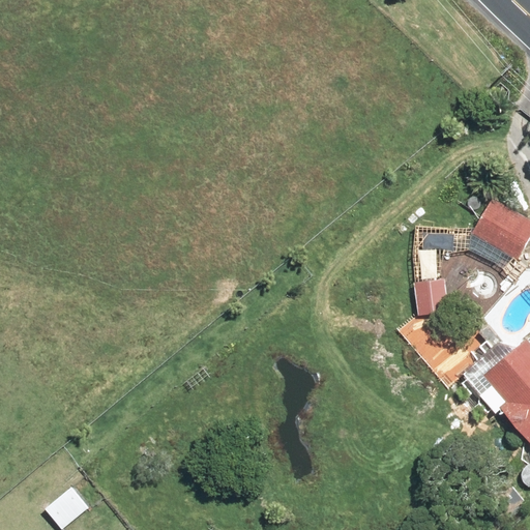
[(529,233),(529,221),(489,198),(469,234),(472,236),(469,242),(482,249),(486,243),(516,260),(529,233)]
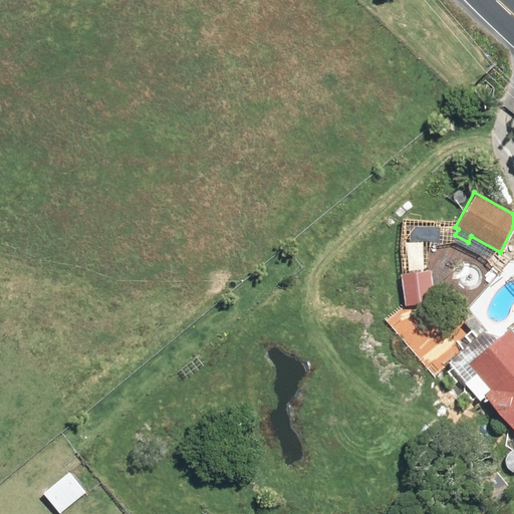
[(429,271),(399,274),(403,307),(433,303),(429,271)]
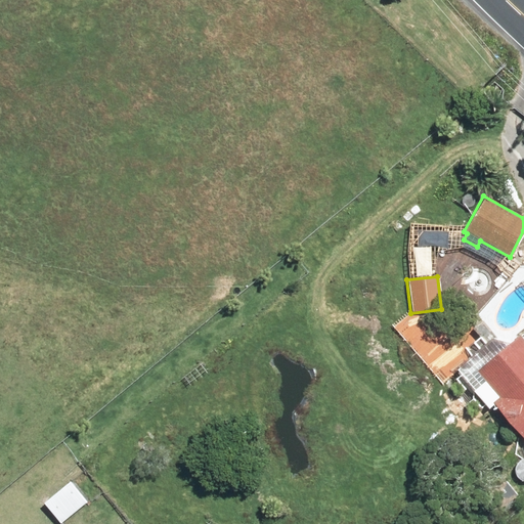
[(523,343),(517,335),(474,372),(482,382),(471,391),(486,409),(491,405),(523,442),(523,343)]
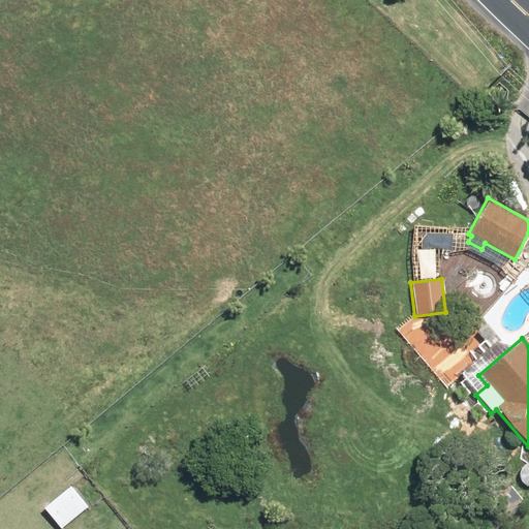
[(69,487),(42,508),(60,528),(86,506),(69,487)]
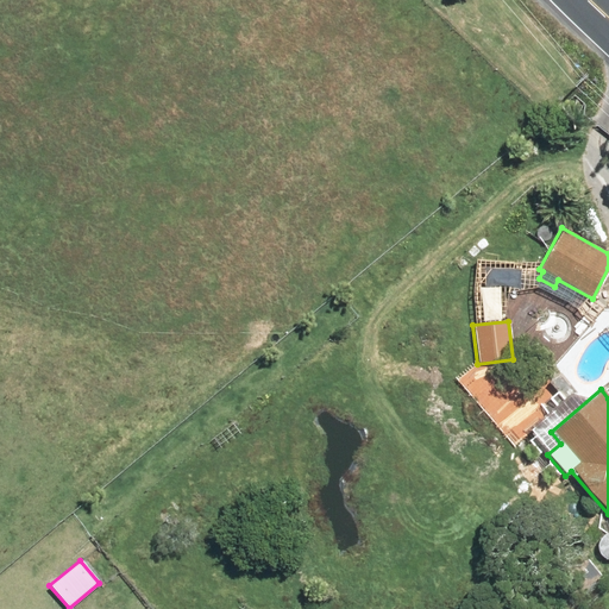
[(598,576),(585,560),(560,581),(573,596),(598,576)]
